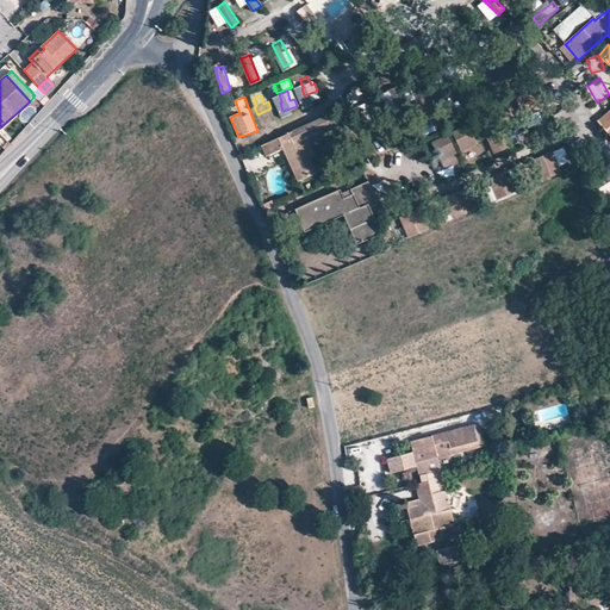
[(305,143),(311,139),(343,124),(336,109),(261,143),(266,154),(278,149),(282,145),(297,179),(317,170),(309,153),(305,143)]
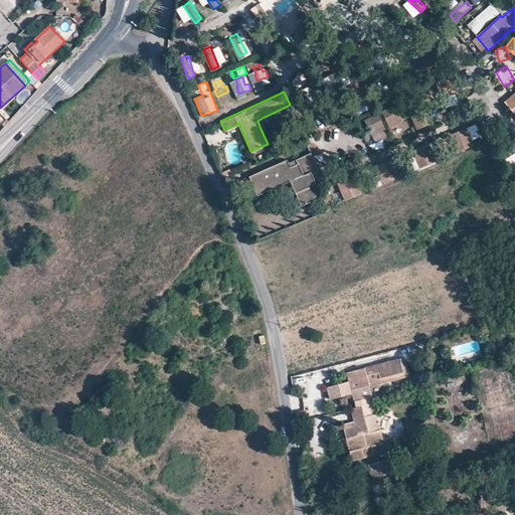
[(514,93),(505,102),(514,115),(514,93)]
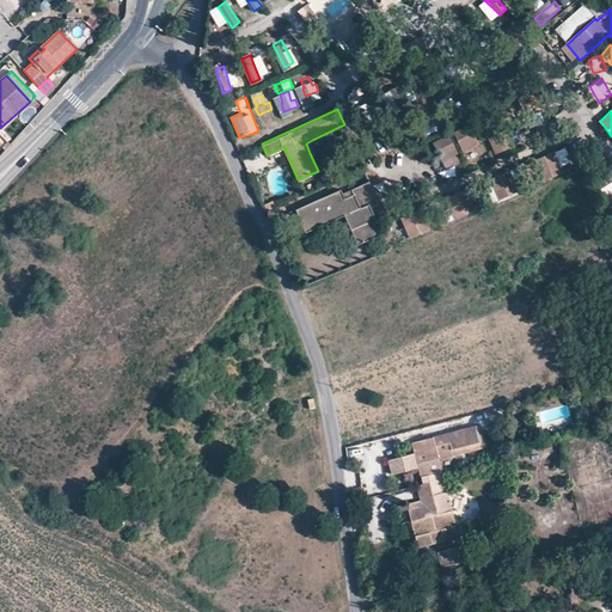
[(467,123),(453,132),(464,150),(478,142),(467,123)]
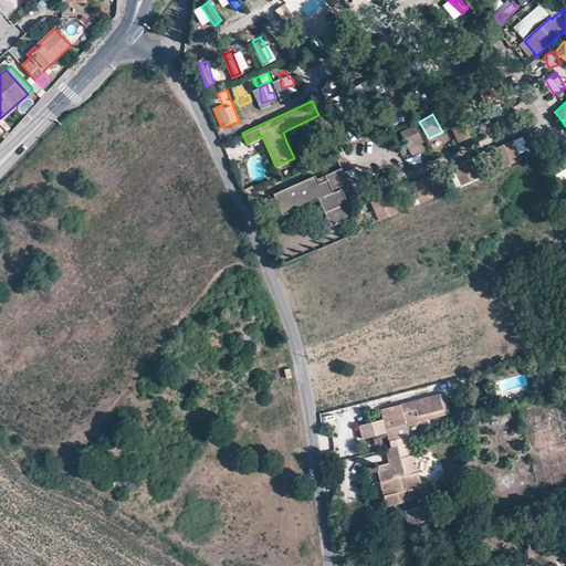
[(468,118),(452,126),(459,140),(475,133),(468,118)]
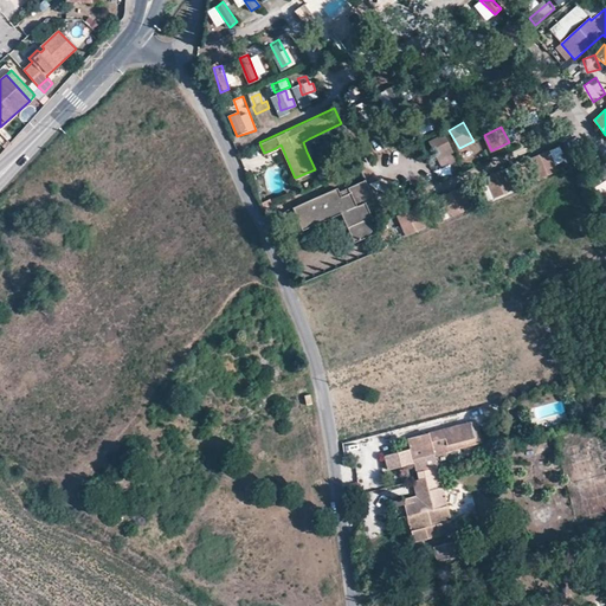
[(444,133),(430,141),(439,159),(453,150),(444,133)]
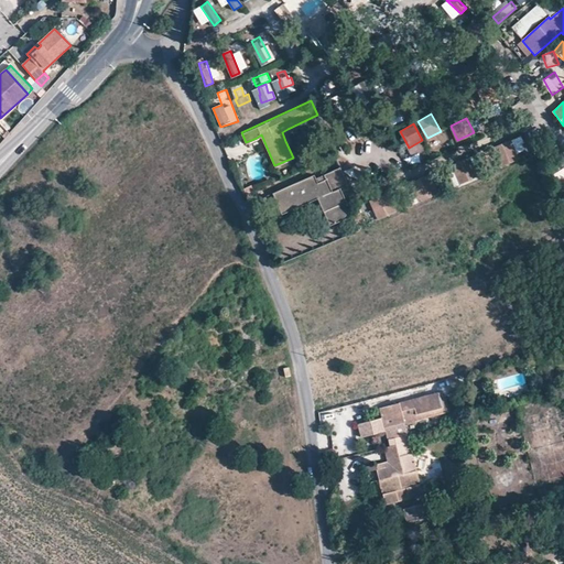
[(291,139),(288,129),(282,132),(285,141),(291,139)]
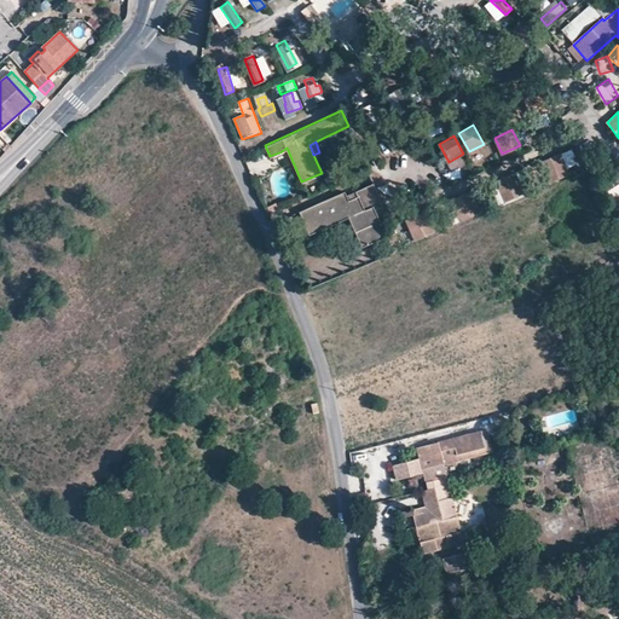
[(603,146),(594,152),(606,174),(617,168),(603,146)]
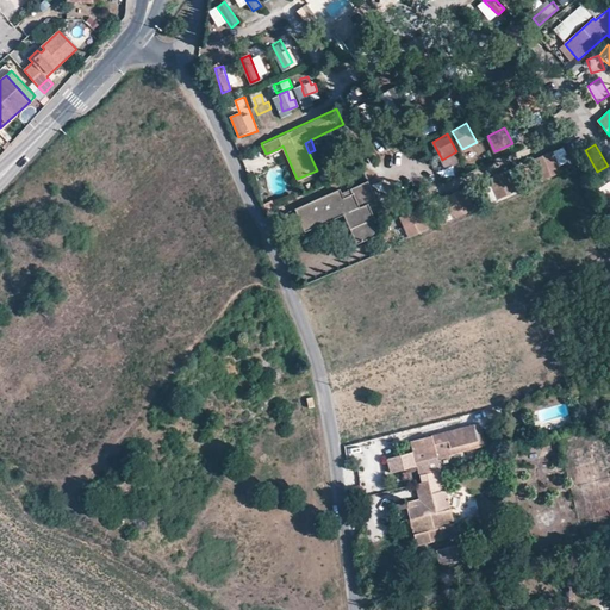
[(553,149),(533,157),(541,178),(562,169),(553,149)]
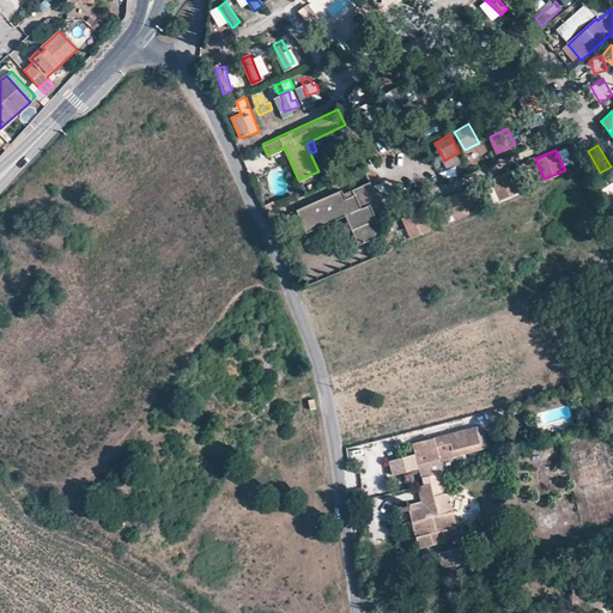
[(250,174),(267,167),(262,152),(244,159),(250,174)]
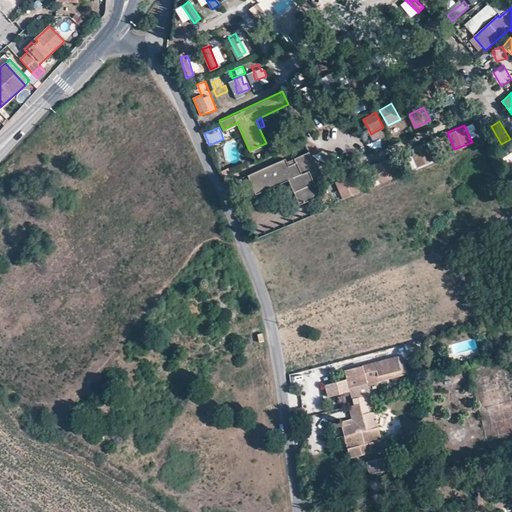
[(427,141),(410,149),(418,166),(435,158),(427,141)]
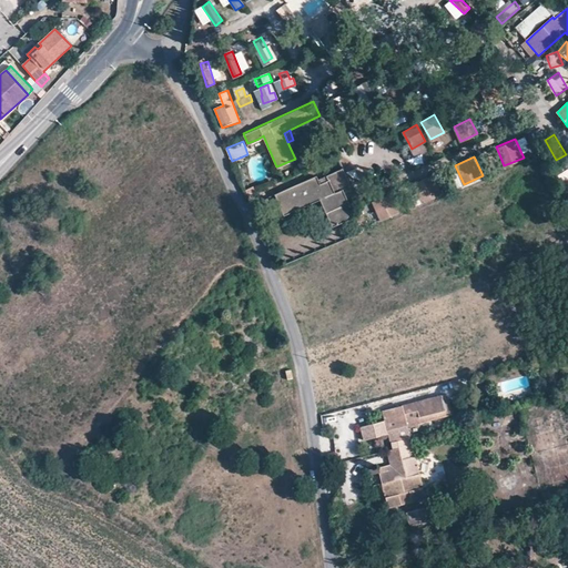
[(567,158),(550,170),(555,178),(567,168),(567,158)]
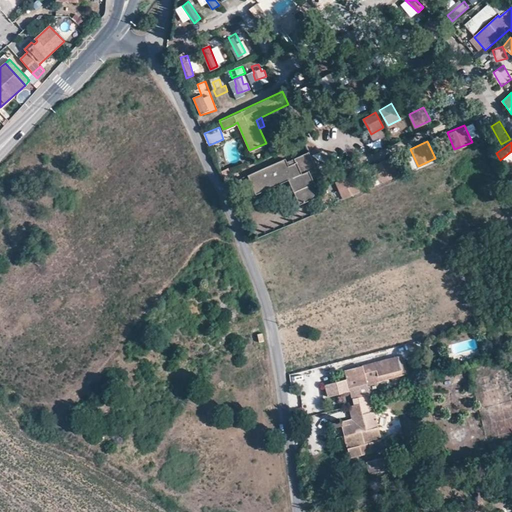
[(299,201),(319,192),(308,168),(314,165),(307,148),(292,155),(294,159),(287,162),(283,155),(245,173),(254,192),(287,177),(299,201)]
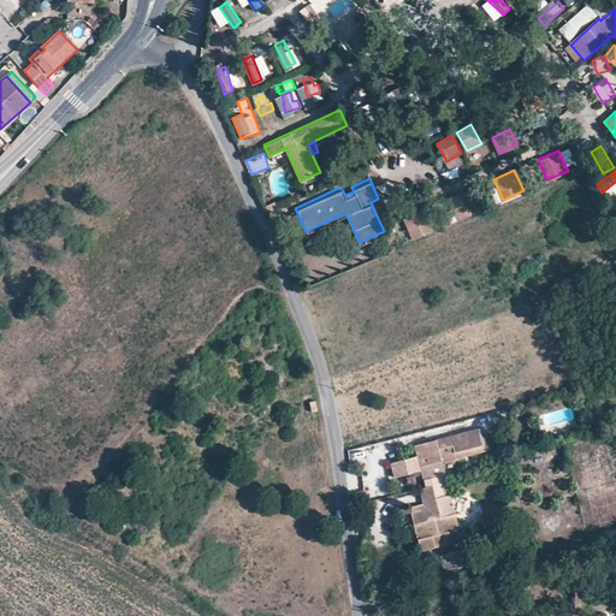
[(383,200),(390,197),(386,184),(379,187),(383,200)]
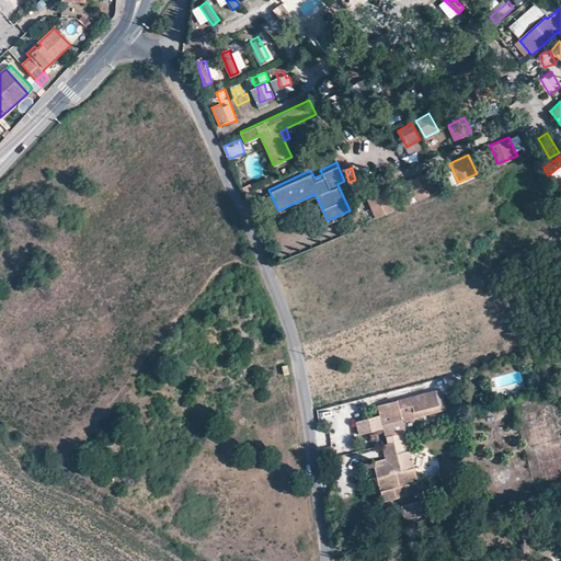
[(387,192),(368,201),(377,219),(396,210),(387,192)]
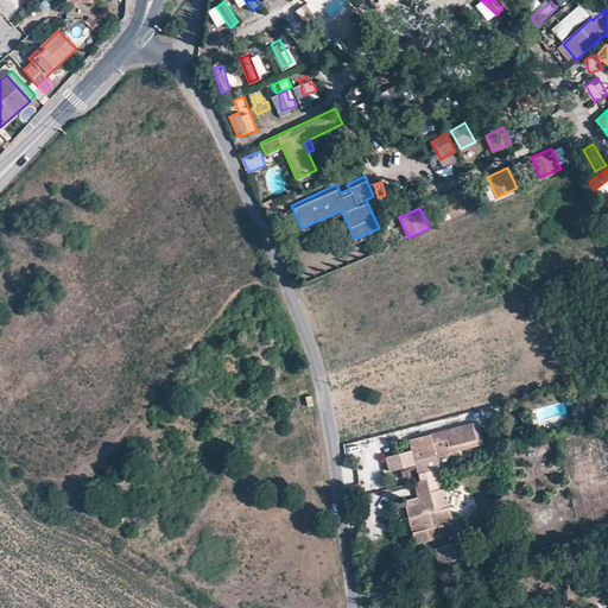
[(477,442),(474,430),(473,425),(411,439),(415,453),(417,467),(418,469),(438,463),(437,456),(436,451),(449,448),(449,449),(477,442)]
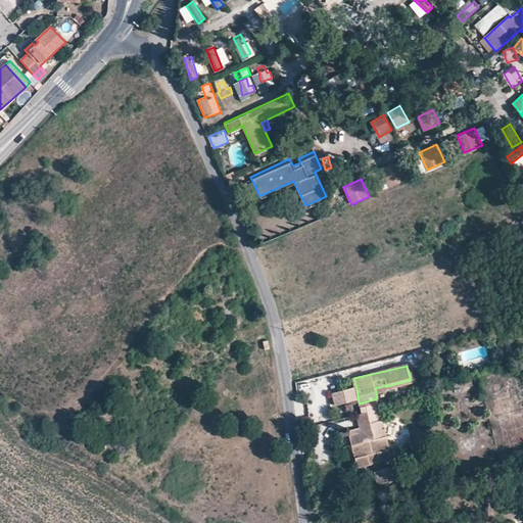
[(413,368),(408,370),(411,380),(386,386),(387,390),(417,383),(413,368)]
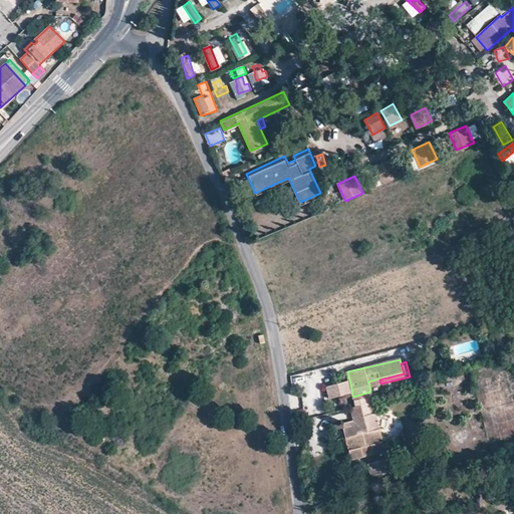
[(352,395),(350,382),(323,389),(326,401),(352,395)]
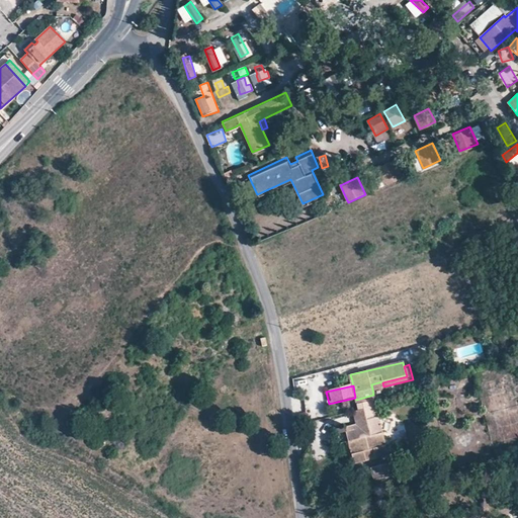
[(378,407),(376,399),(359,403),(361,411),(372,408),(378,407)]
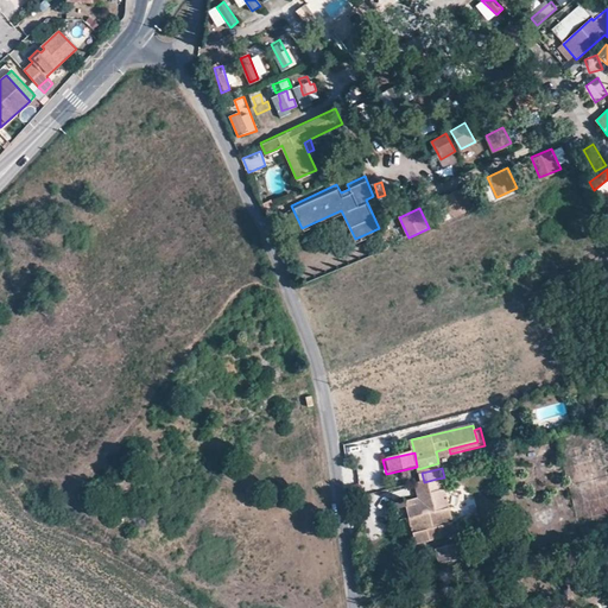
[(444,477),(437,479),(424,482),(422,483),(425,495),(420,496),(407,500),(418,538),(457,527),(444,477)]
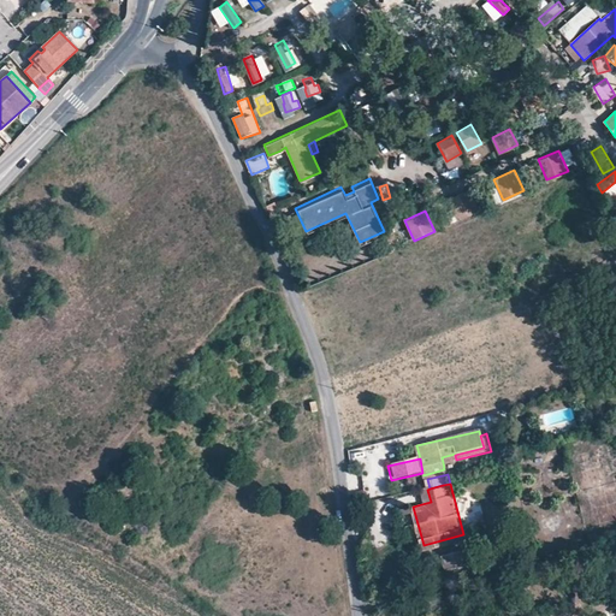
[(466,549),(442,556),(446,573),(471,566),(466,549)]
